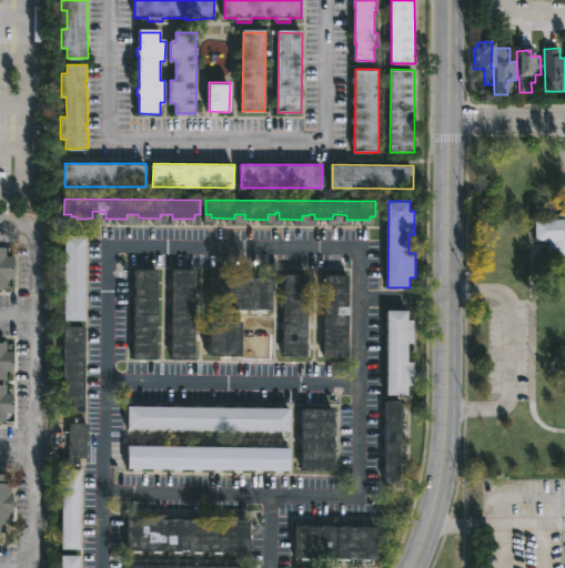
[(564,254),(560,251),(556,254),(548,246),(552,244),(548,241),(536,241),(536,220),(556,219),(564,210),(564,254)]
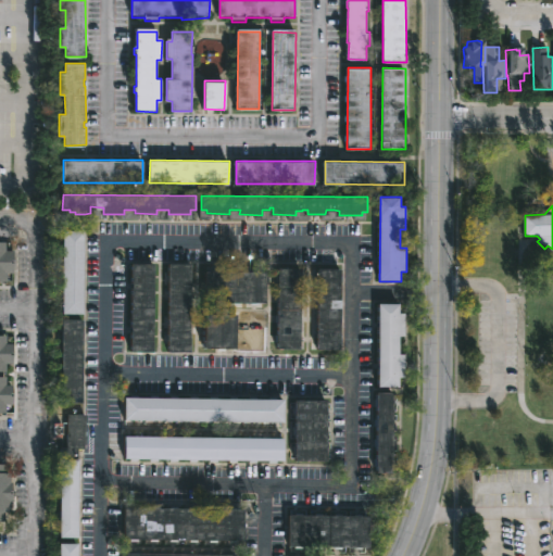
[(84,314),(63,314),(64,229),(85,230),(84,314)]
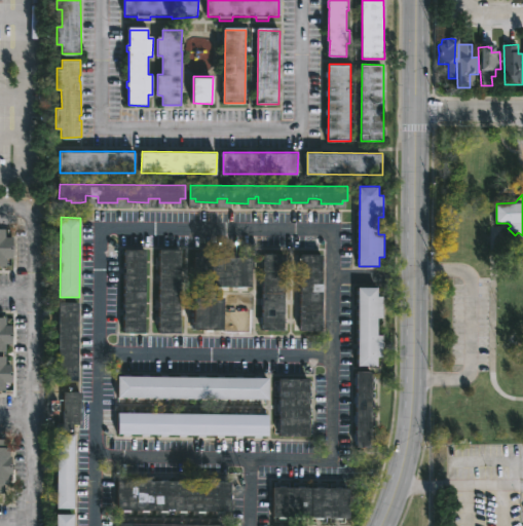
[(0,228),(6,228),(6,236),(13,236),(13,246),(10,246),(10,249),(14,249),(14,258),(5,258),(5,266),(0,266),(0,228)]
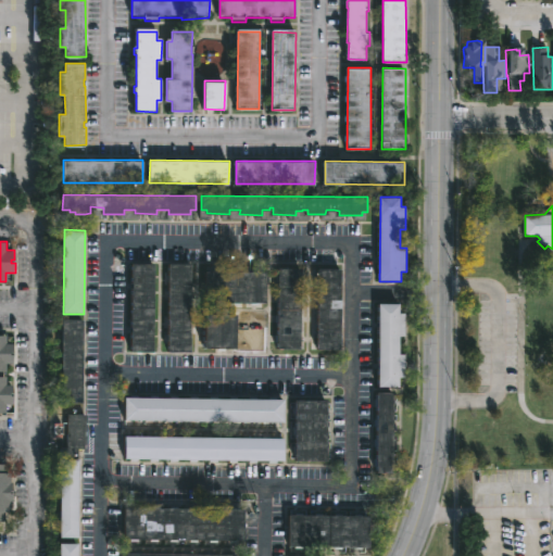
[(153,352),(132,352),(133,263),(154,263),(153,352)]
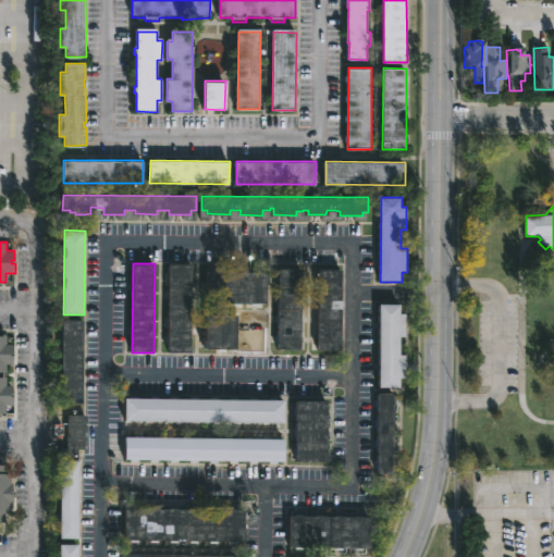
[(193,353),(170,353),(170,264),(193,264),(193,353)]
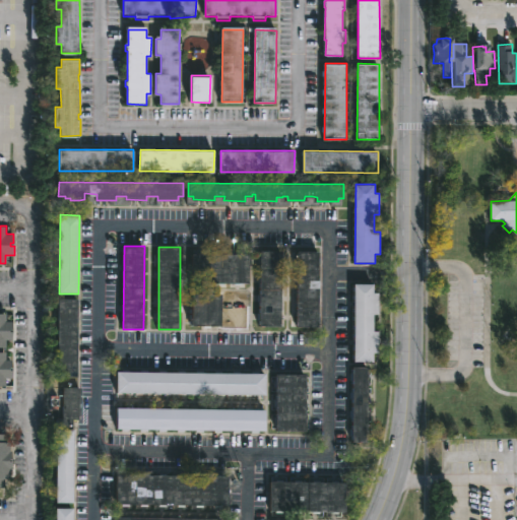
[(281,298),(280,326),(260,326),(261,251),(282,251),(282,298),(281,298)]
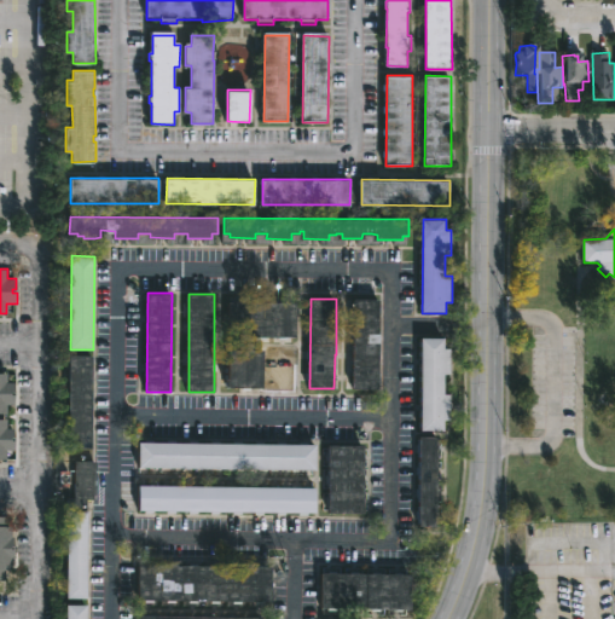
[(379,389),(354,389),(355,299),(381,299),(379,389)]
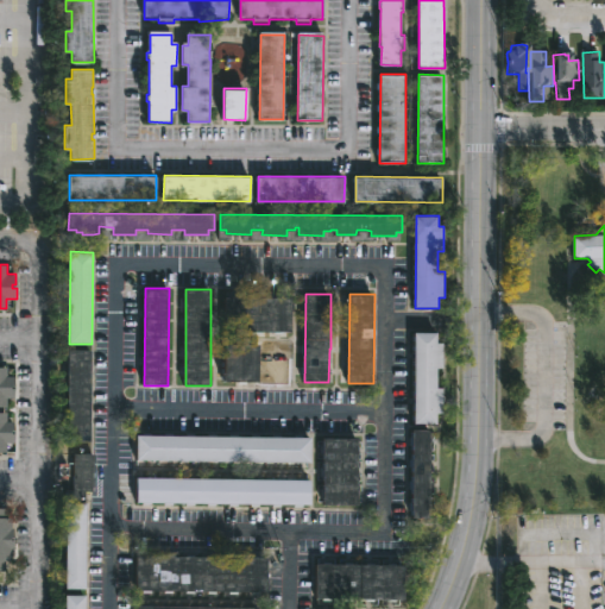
[(292,297),(292,332),(226,331),(226,296),(292,297)]
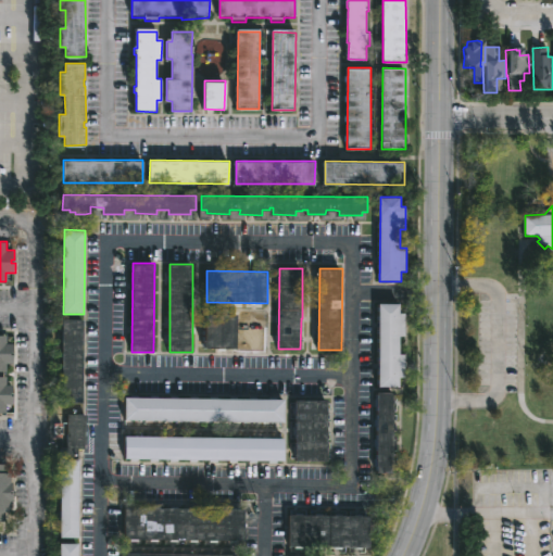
[(401,303),(401,313),(405,313),(405,336),(400,336),(400,354),(405,354),(405,377),(400,377),(400,387),(379,387),(379,303),(401,303)]
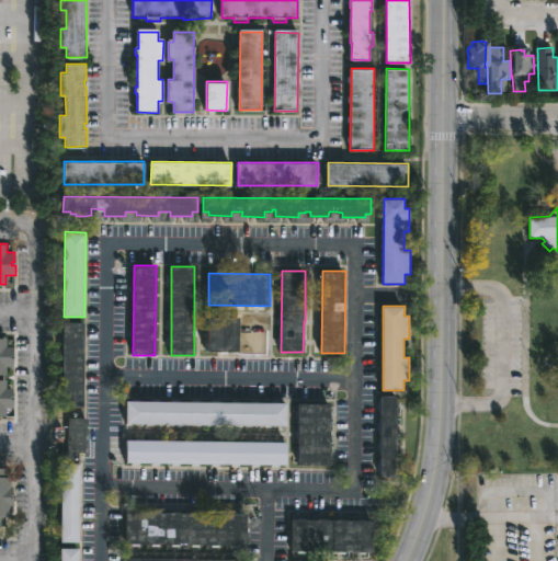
[(246,317),(247,322),(255,317),(269,330),(269,353),(207,351),(207,317),(246,317)]
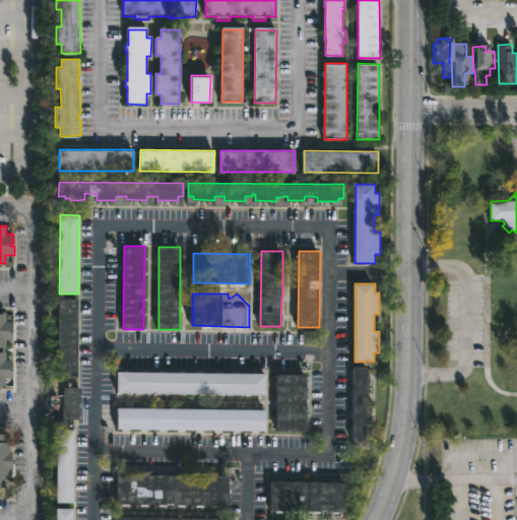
[(77,377),(58,377),(59,299),(78,299),(77,377)]
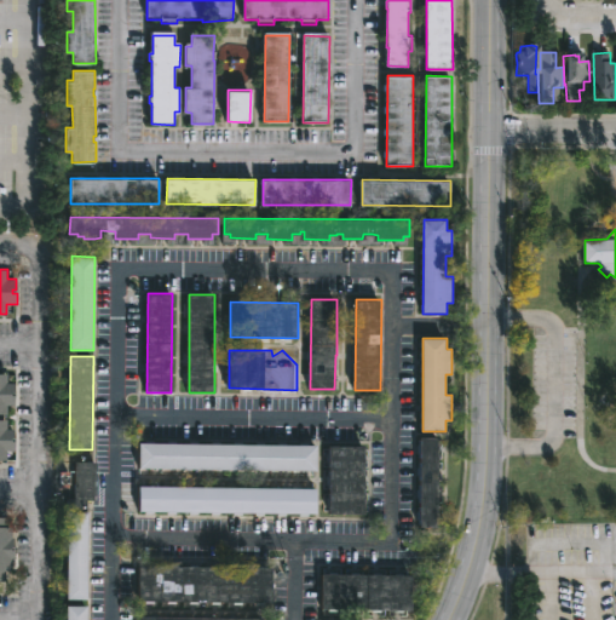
[(0,373),(7,374),(7,383),(15,383),(15,392),(11,392),(11,395),(15,395),(15,405),(7,405),(7,414),(0,414),(0,373)]
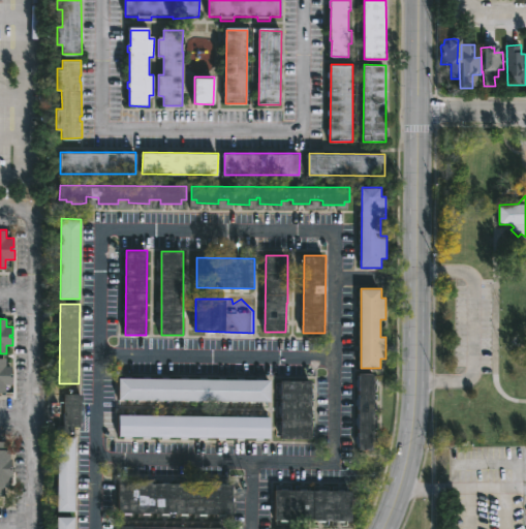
[(0,358),(5,359),(5,366),(12,366),(12,374),(9,374),(9,376),(13,376),(13,382),(4,382),(4,393),(0,393),(0,358)]
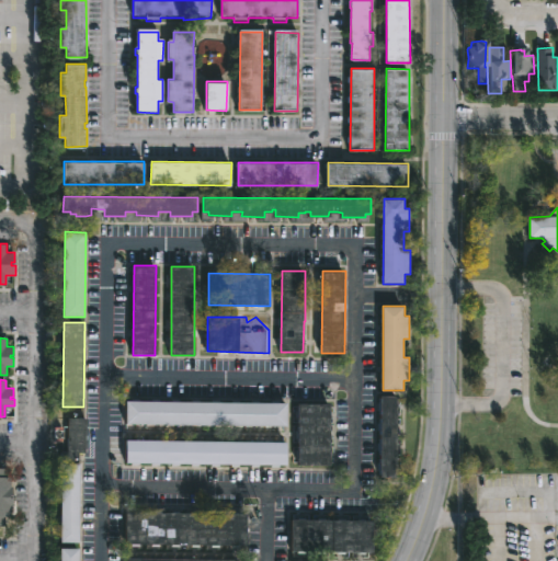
[(398,401),(398,403),(399,403),(398,421),(399,421),(398,441),(400,441),(397,461),(400,461),(400,468),(402,468),(402,476),(398,476),(398,477),(382,477),(382,471),(379,471),(379,464),(382,464),(382,450),(379,450),(382,431),(379,431),(379,423),(382,423),(382,411),(379,411),(379,403),(382,403),(382,396),(396,396),(396,401),(398,401)]
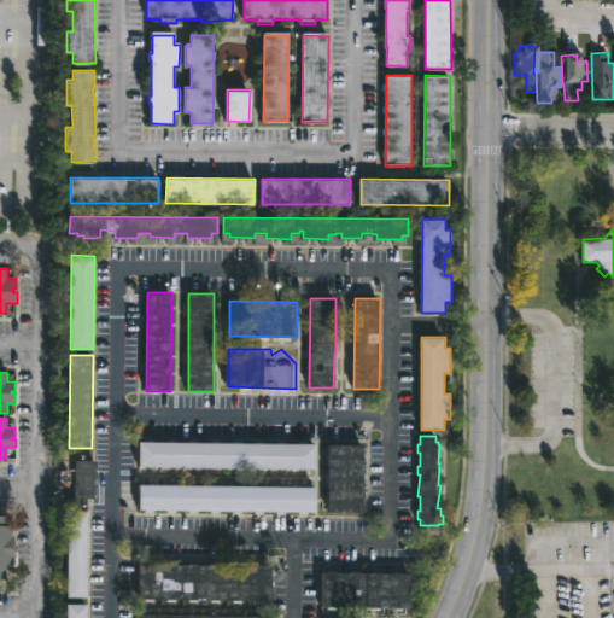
[(140,467),(139,467),(139,442),(317,444),(316,470),(140,467)]
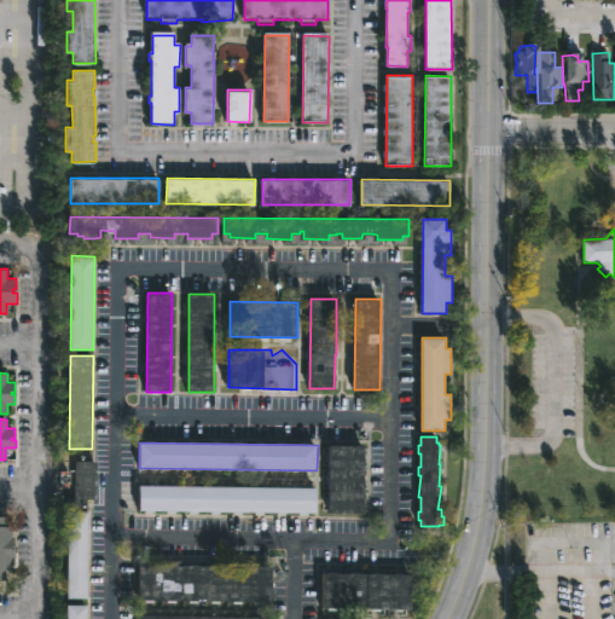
[(364,445),(364,453),(365,453),(365,513),(330,513),(330,446),(364,445)]
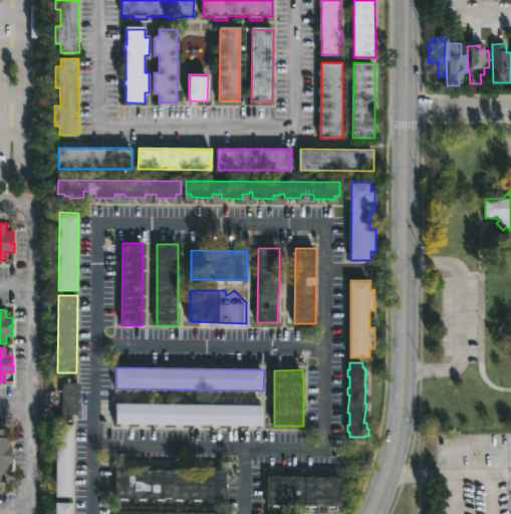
[(80,382),(79,415),(73,414),(72,423),(57,423),(57,414),(62,414),(63,382),(80,382)]
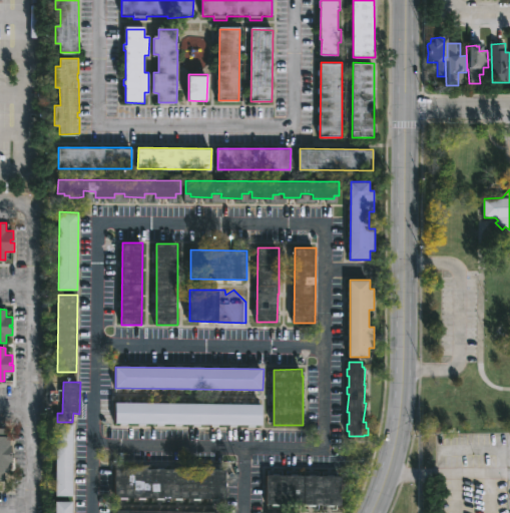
[(264,404),(263,426),(257,426),(257,428),(249,428),(249,426),(238,425),(238,428),(231,427),(231,425),(219,425),(219,427),(212,427),(212,425),(202,425),(202,427),(194,427),(194,425),(183,424),(183,426),(176,426),(176,424),(165,424),(165,426),(158,426),(158,424),(147,424),(147,426),(139,426),(139,424),(128,424),(128,426),(122,426),(122,424),(115,423),(115,402),(264,404)]
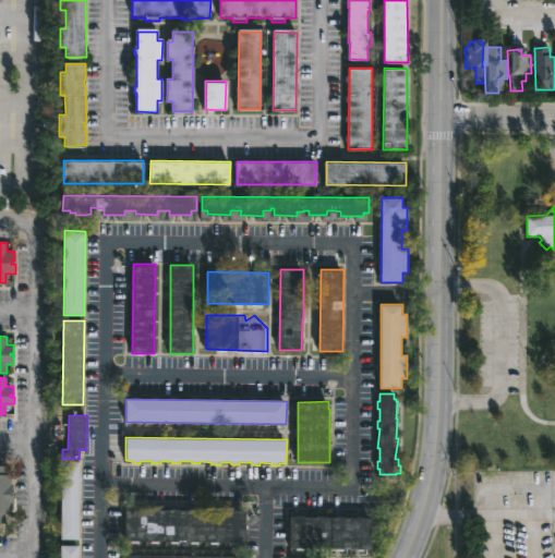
[(80,540),(60,540),(61,461),(80,461),(80,540)]
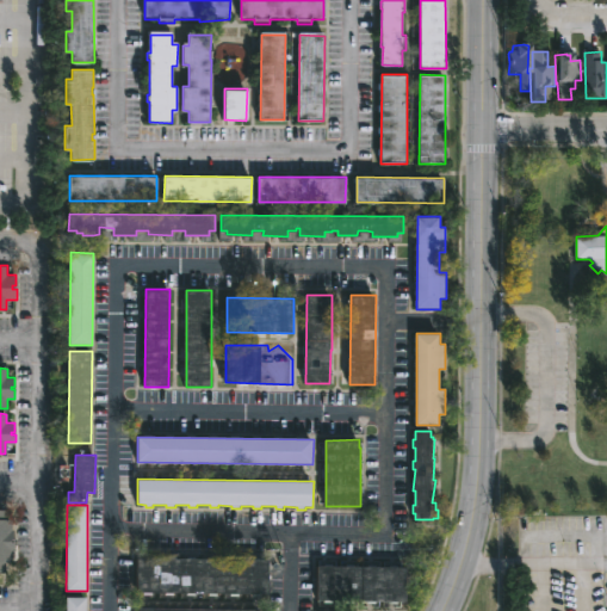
[(0,510),(6,510),(6,519),(12,519),(12,530),(14,530),(14,541),(11,541),(11,543),(13,543),(13,553),(11,553),(11,562),(6,562),(6,573),(0,573),(0,510)]
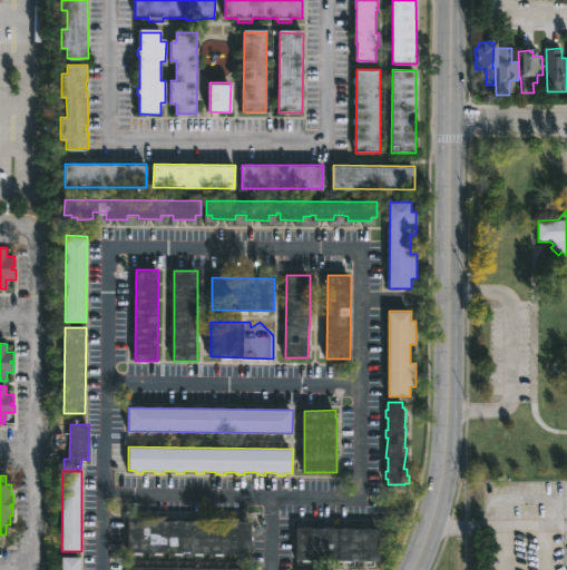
[(251,522),(250,558),(237,558),(237,554),(230,554),(230,558),(213,558),(213,554),(208,554),(208,558),(196,557),(196,554),(184,553),(184,557),(176,557),(176,553),(168,553),(168,557),(132,556),(132,553),(128,553),(129,520),(251,522)]
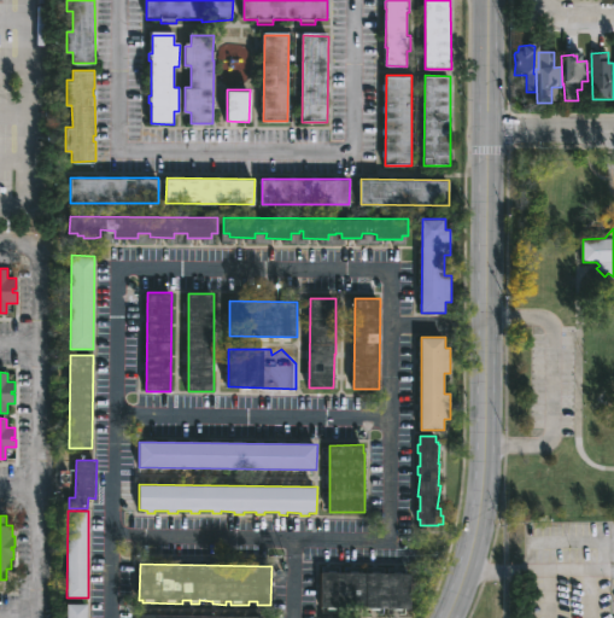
[(411,573),(411,610),(404,610),(404,611),(396,611),(396,608),(374,611),(374,608),(358,608),(358,611),(351,610),(351,608),(337,608),(337,610),(328,610),(328,607),(322,607),(322,572),(411,573)]
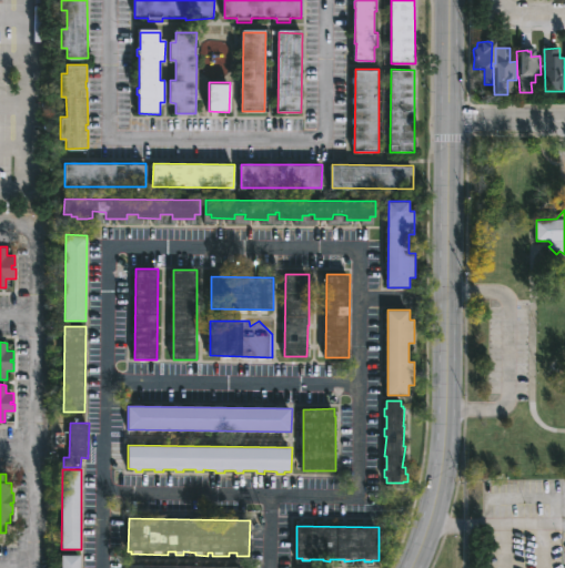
[(80,567),(61,567),(62,556),(80,556),(80,567)]
